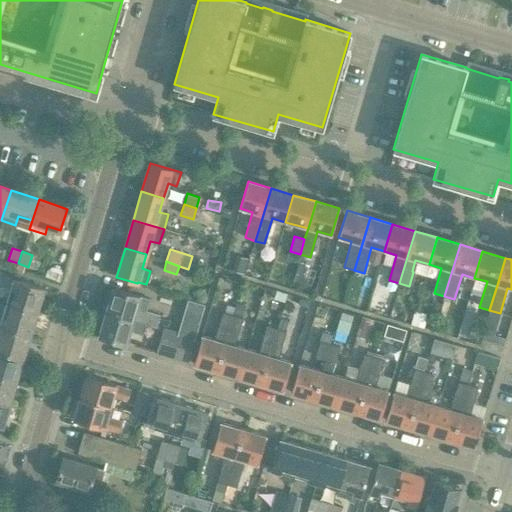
[(44,276),(59,281),(62,274),(47,269),(44,276)]
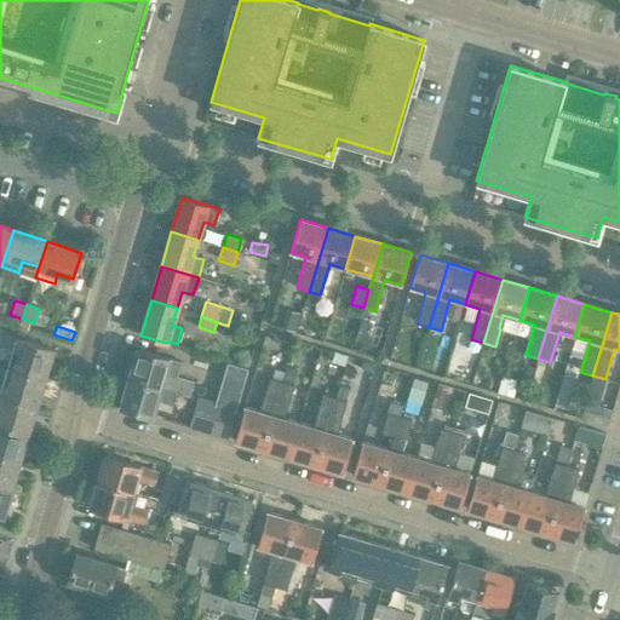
[(4,334),(0,346),(12,350),(7,367),(45,378),(53,349),(16,338),(4,334)]
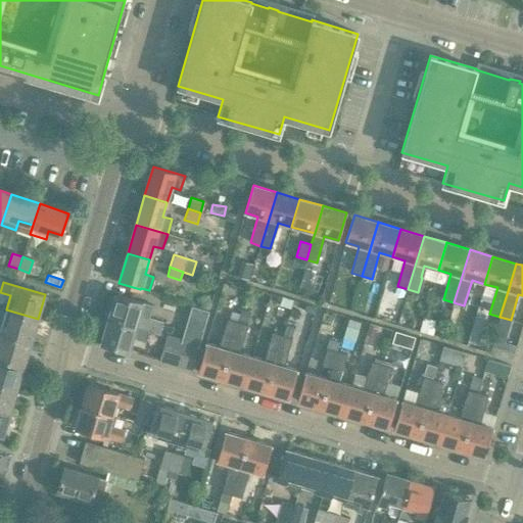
[(114,294),(107,319),(147,330),(158,334),(162,321),(149,318),(153,305),(143,302),(114,294)]
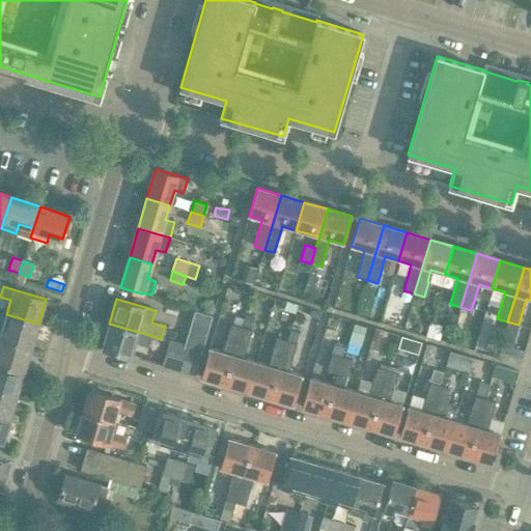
[(0,334),(0,337),(32,347),(38,324),(6,314),(0,334)]
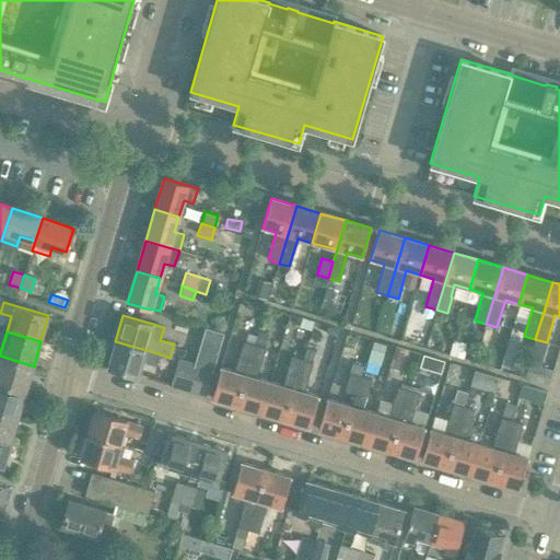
[(197,365),(190,392),(206,396),(214,363),(220,343),(202,338),(194,365),(197,365)]
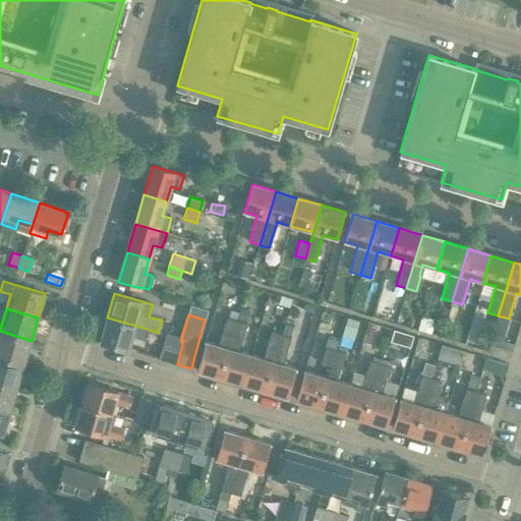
[(346,316),(344,326),(357,330),(360,321),(346,316)]
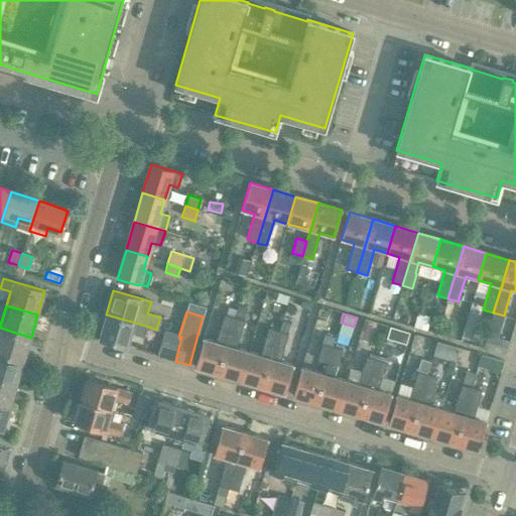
[(417,313),(414,327),(426,330),(430,316),(417,313)]
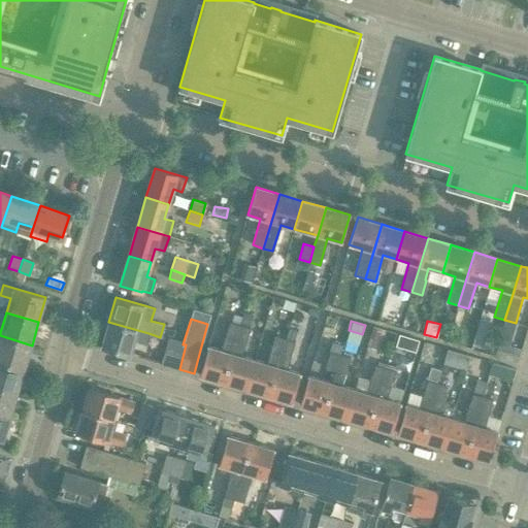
[(145,343),(149,333),(108,322),(101,345),(129,354),(133,340),(145,343)]
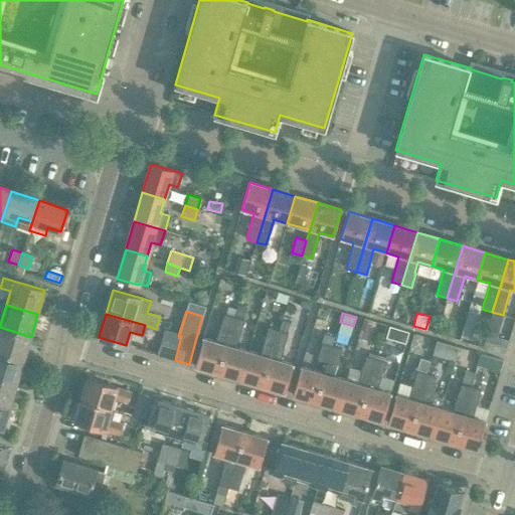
[(203,338),(194,365),(217,372),(233,318),(223,315),(219,328),(216,340),(203,337),(203,338)]
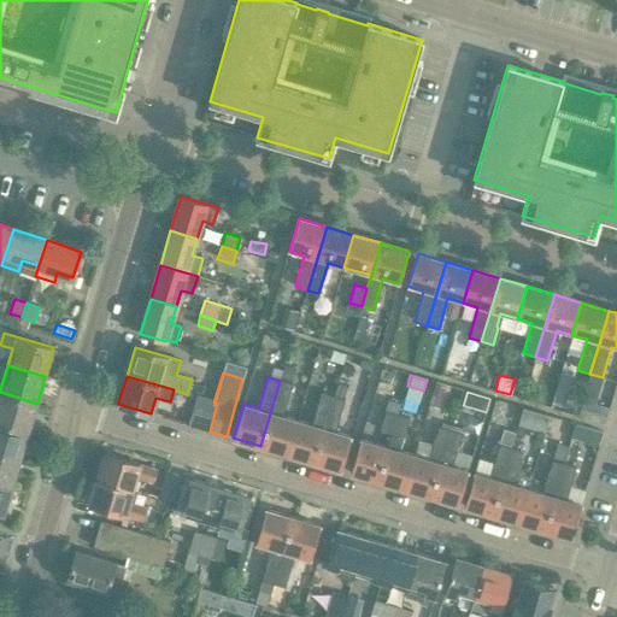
[(287,454),(297,421),(282,416),(292,383),(280,381),(260,446),(287,454)]
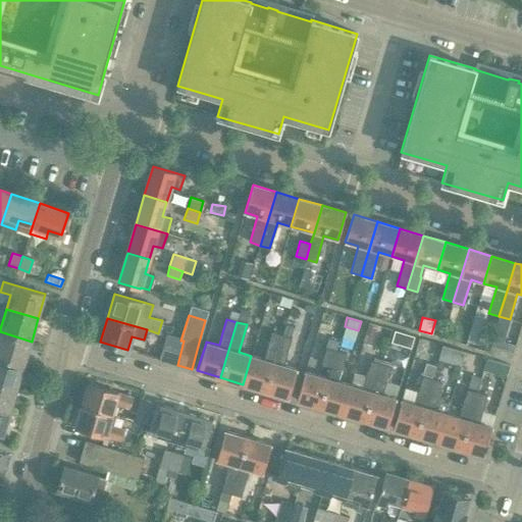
[(367,325),(363,343),(372,345),(376,328),(367,325)]
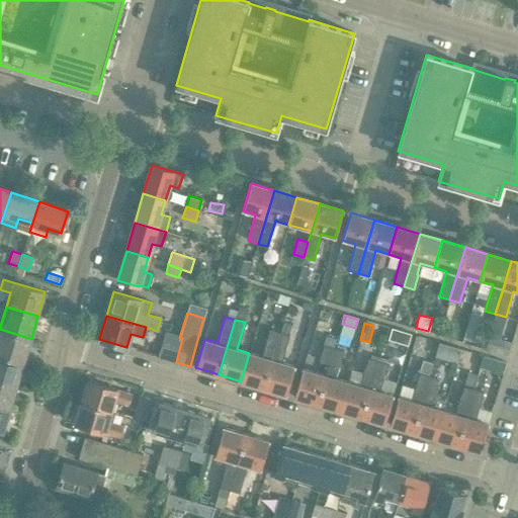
[(390,327),(385,339),(408,345),(411,334),(390,327)]
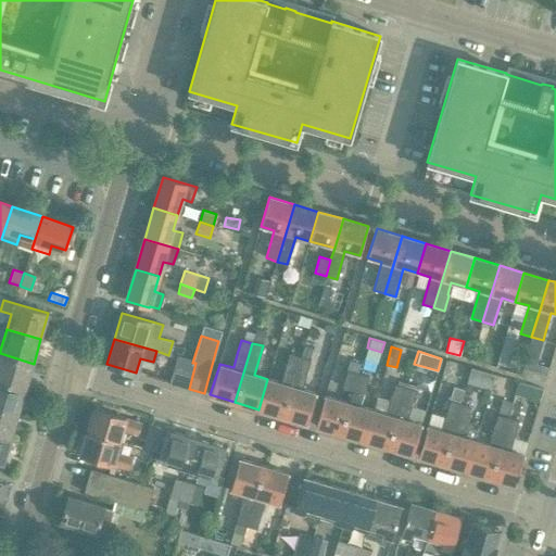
[(0,380),(26,389),(34,364),(0,353),(0,380)]
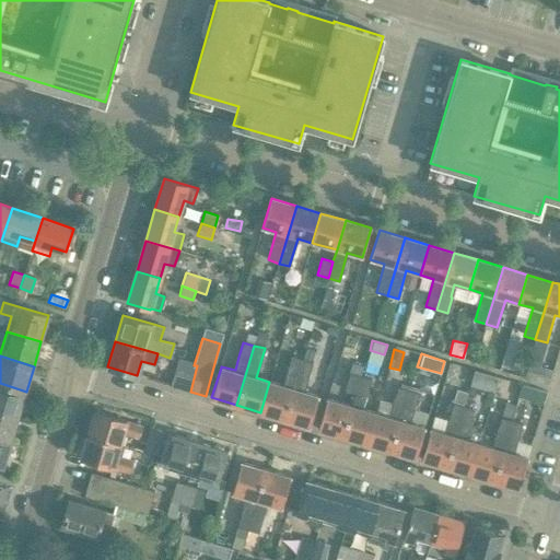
[(517,356),(513,366),(522,369),(525,359),(517,356)]
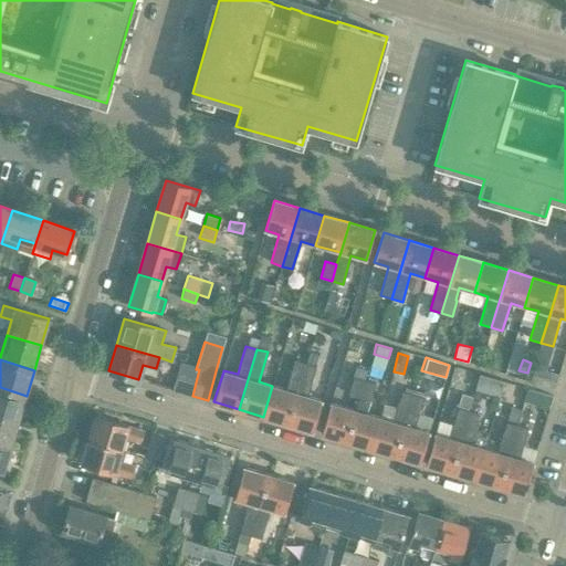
[(287,423),(305,364),(294,360),(285,390),(272,386),(263,417),(287,423)]
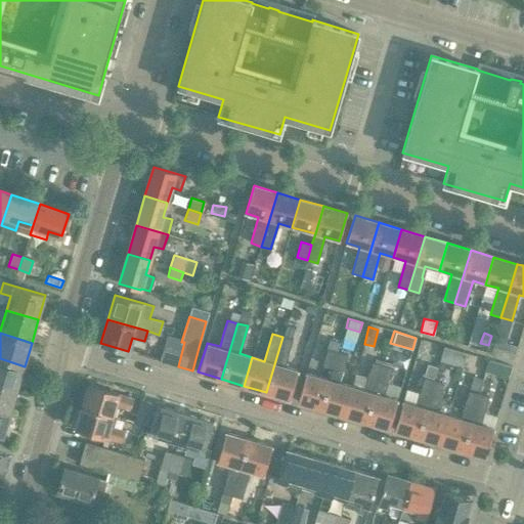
[(160,360),(178,366),(184,342),(167,337),(160,360)]
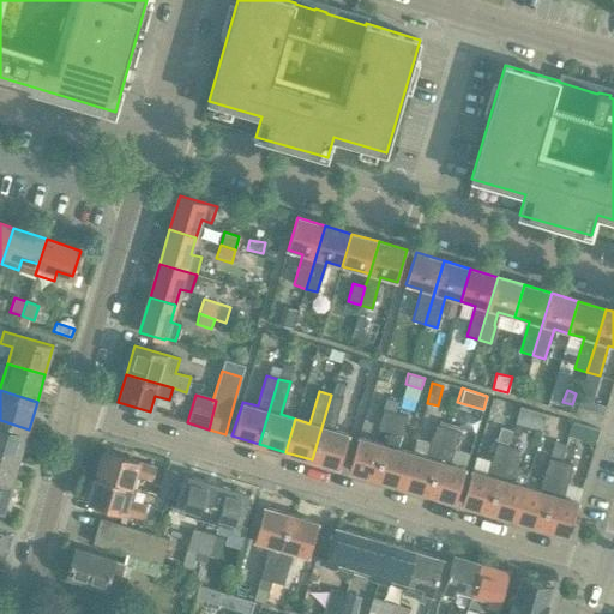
[(331,395),(312,459),(338,468),(348,434),(332,429),(342,398),(331,395)]
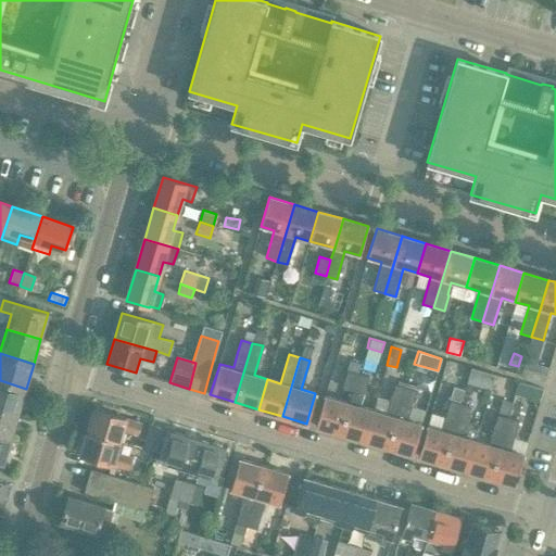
[(525,362),(520,375),(543,381),(547,368),(525,362)]
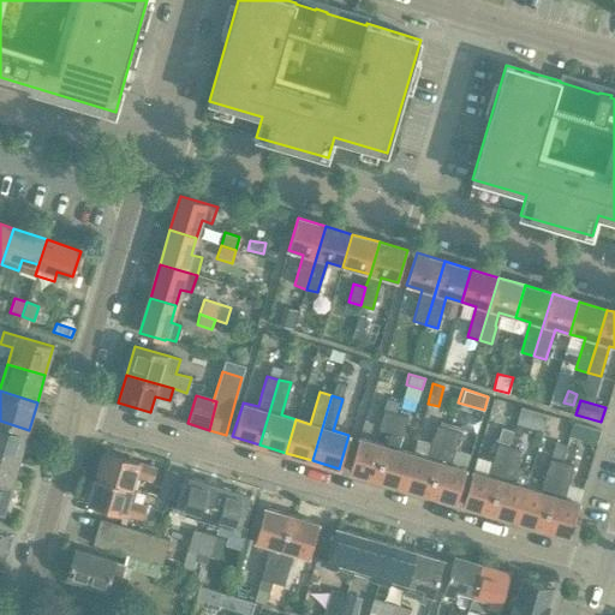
[(521,406),(517,423),(543,430),(548,415),(521,406)]
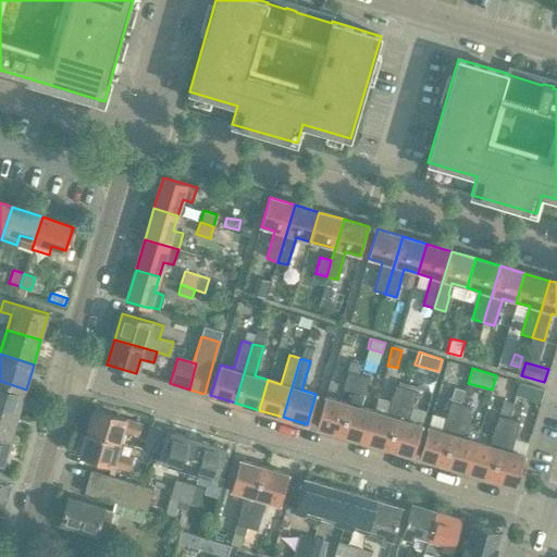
[(341,434),(358,374),(347,371),(342,387),(353,392),(349,404),(325,397),(317,426),(341,434)]
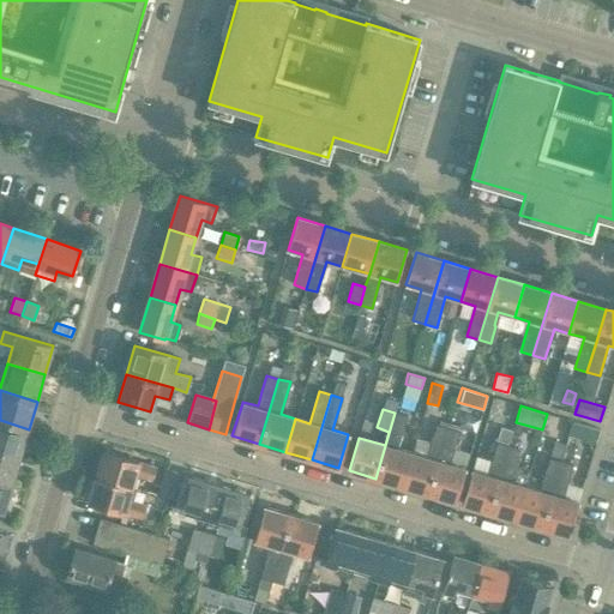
[(395,413),(375,479),(402,487),(411,453),(396,449),(407,416),(395,413)]
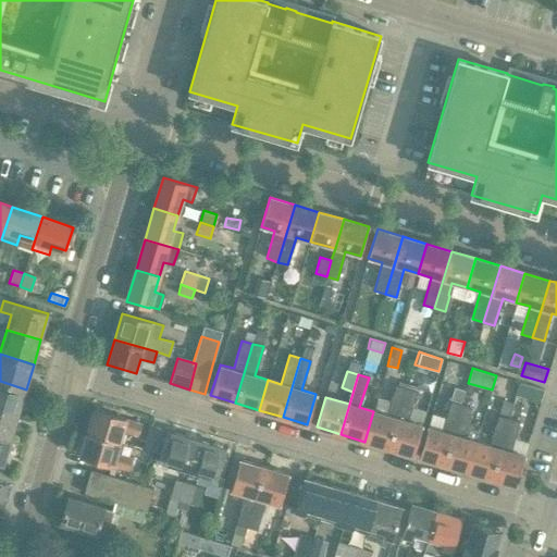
[(406,388),(400,405),(411,408),(421,378),(410,374),(406,388)]
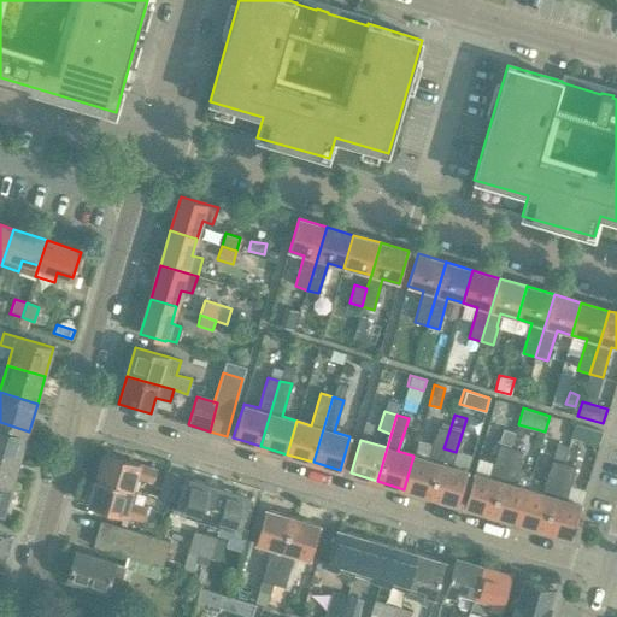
[(29,432),(0,422),(0,452),(21,459),(29,432)]
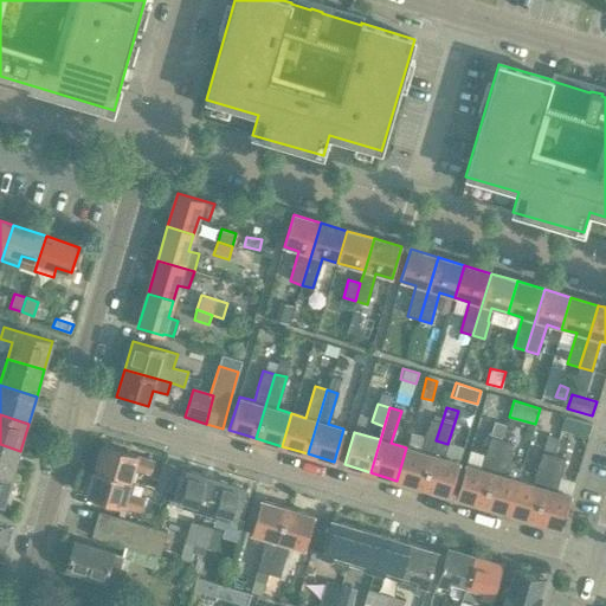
[(590,425),(566,418),(562,429),(587,437),(590,425)]
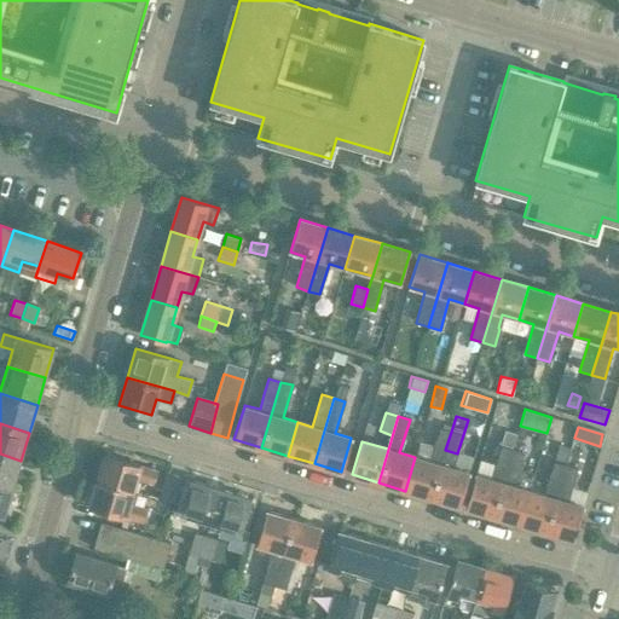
[(445,450),(451,432),(440,428),(434,446),(445,450)]
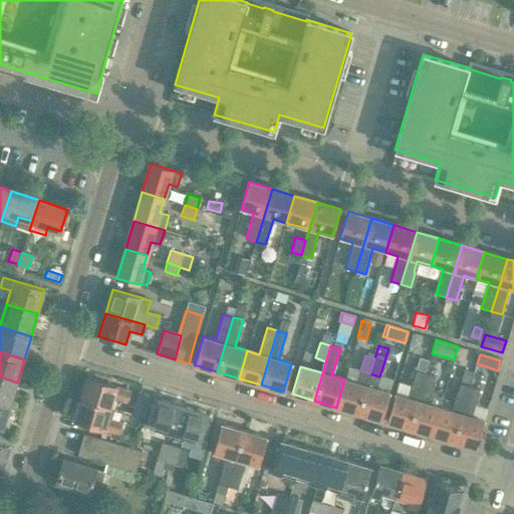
[(344,379),(336,408),(357,414),(369,373),(360,370),(356,383),(344,379)]
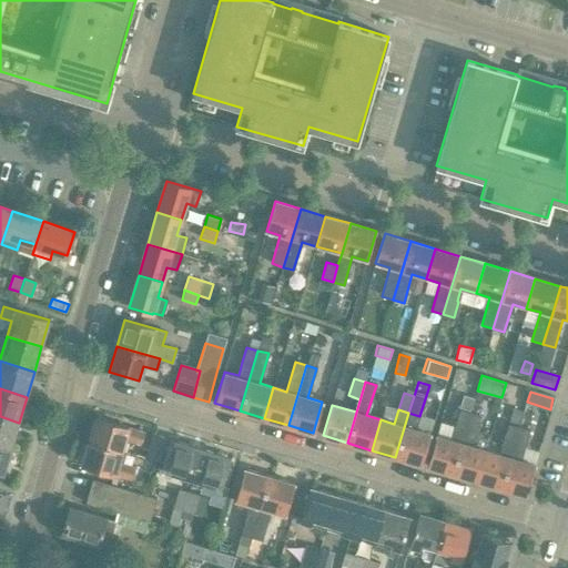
[(465,429),(470,413),(460,409),(455,426),(465,429)]
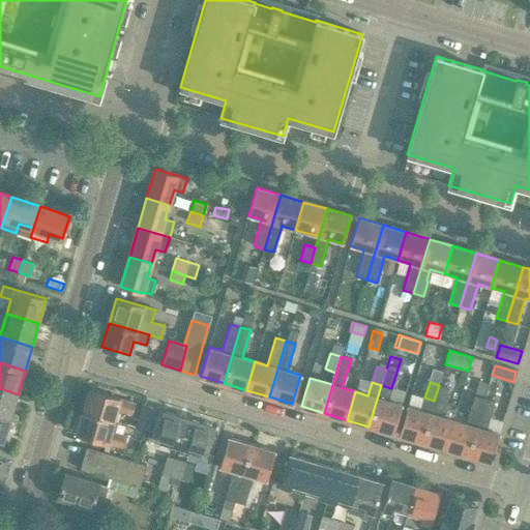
[(381,385),(369,427),(392,434),(401,405),(387,401),(391,388),(381,385)]
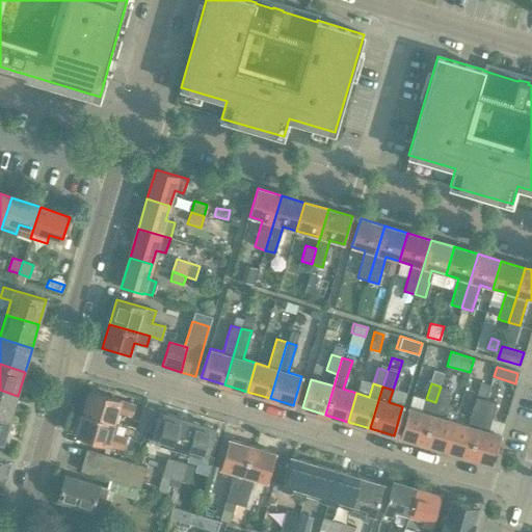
[(446,451),(454,422),(458,408),(446,404),(451,390),(441,387),(435,402),(423,445),(446,451)]
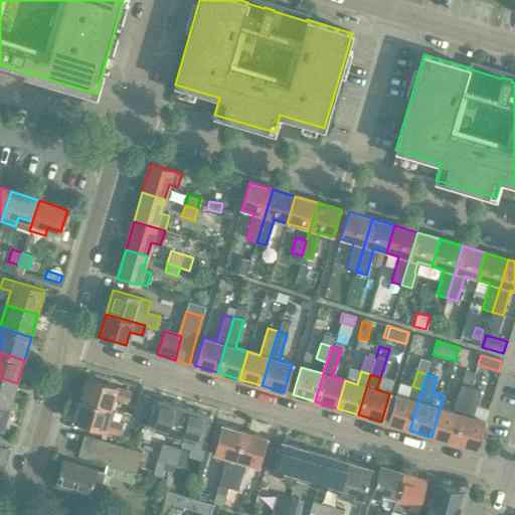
[(0,402),(10,406),(17,383),(0,377),(0,402)]
